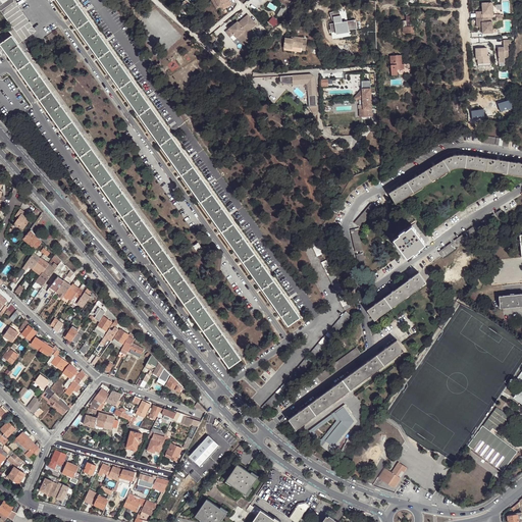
[(12,36),(18,43),(35,31),(12,0),(7,0),(3,3),(20,28),(0,42),(0,55),(2,54),(5,52),(0,44),(12,36)]
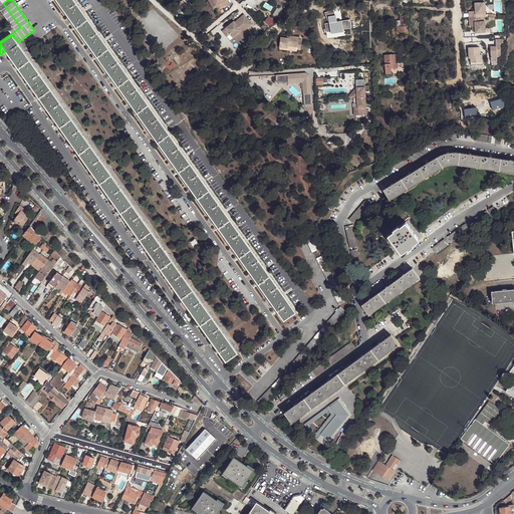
[(0,0),(0,41),(20,27),(3,3),(7,0),(0,0)]
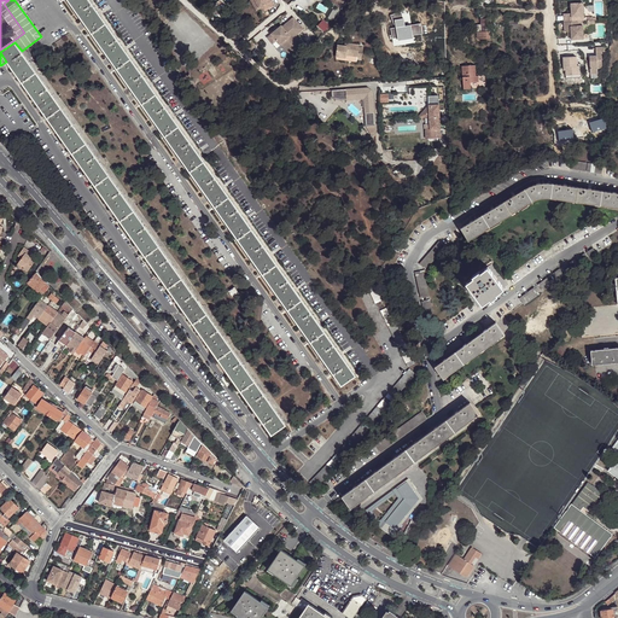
[(89,0),(80,0),(71,5),(83,22),(86,25),(98,41),(112,31),(101,16),(98,11),(89,0)]
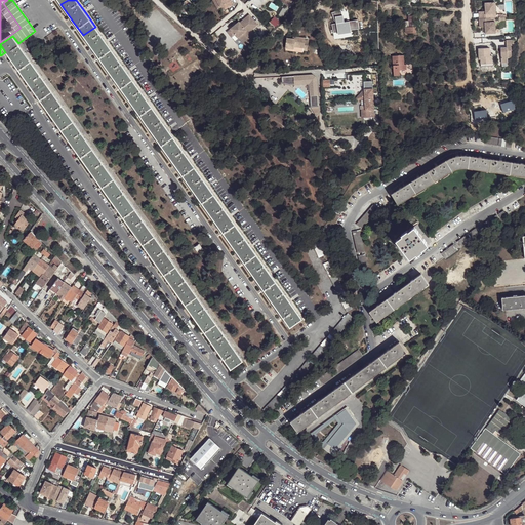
[(211,0),(217,9),(221,6),(217,0),(211,0)]
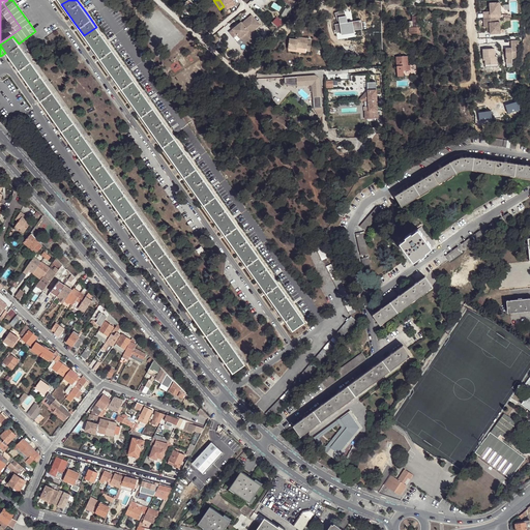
[(233,0),(219,0),(224,6),(226,10),(235,5),(233,1),(234,0),(233,0)]
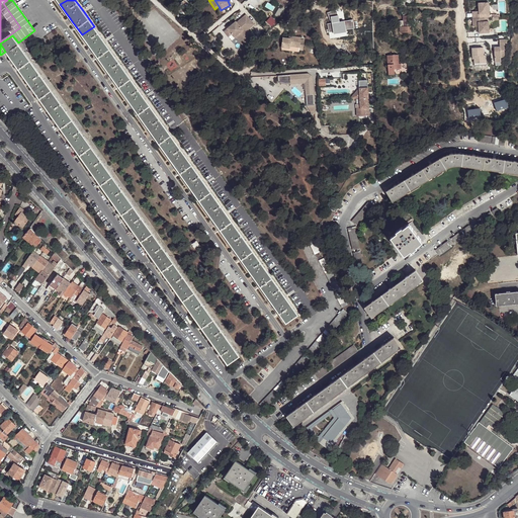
[(472,12),(473,19),(485,18),(488,18),(488,17),(485,17),(485,15),(487,15),(490,14),(489,3),(479,4),(479,12),(472,12)]
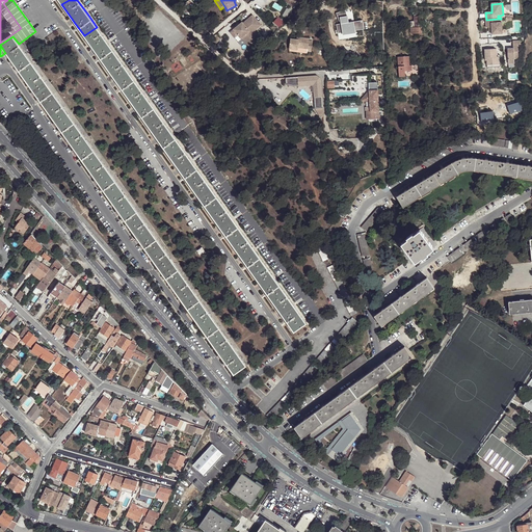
[(239,26),(237,24),(229,31),(234,36),(237,33),(238,32),(241,36),(246,43),(257,34),(254,30),(251,28),(259,22),(253,14),(242,22),(243,23),(239,26)]
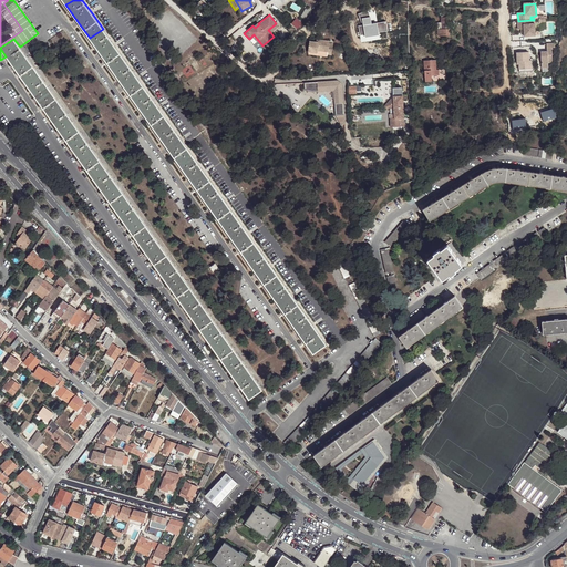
[(450,18),(441,18),(442,23),(442,30),(437,30),(439,37),(450,35),(449,23),(450,23),(450,18)]
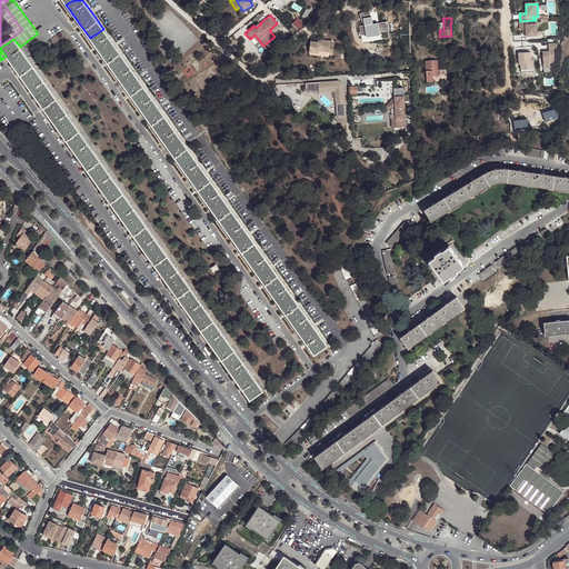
[(532,20),(520,21),(520,30),(526,30),(526,38),(538,37),(537,25),(532,25),(532,20)]
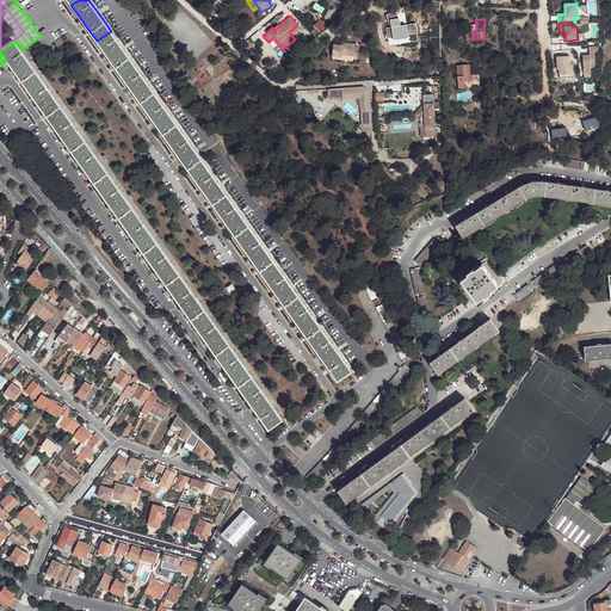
[(121,75),(135,65),(125,50),(122,45),(111,31),(97,41),(107,56),(110,60),(121,75)]
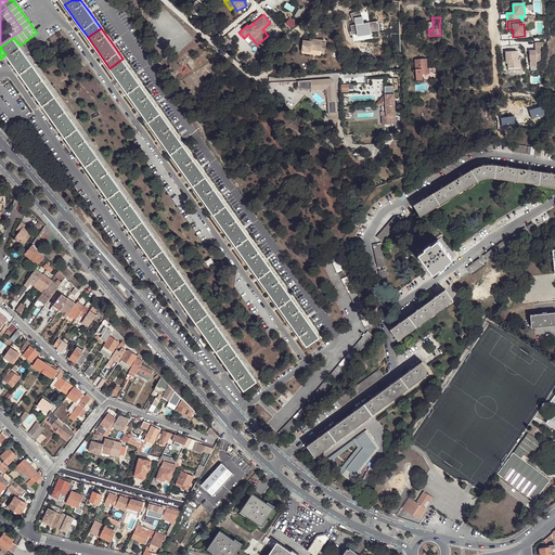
[(270,39),(268,36),(257,44),(259,48),(270,39)]
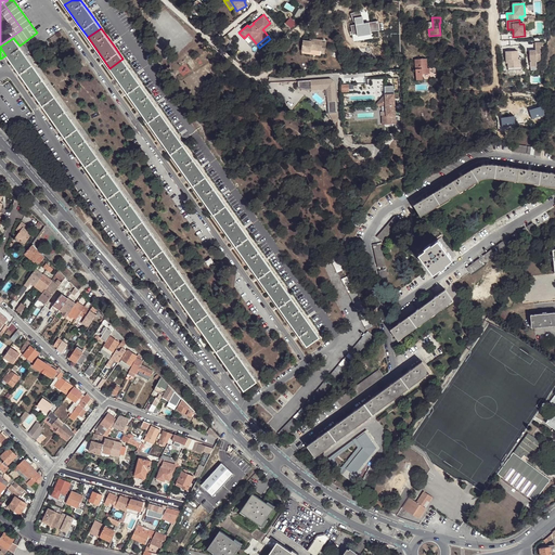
[(14,67),(24,80),(37,71),(28,59),(25,54),(24,53),(20,46),(13,38),(0,47),(5,55),(12,64),(14,67)]
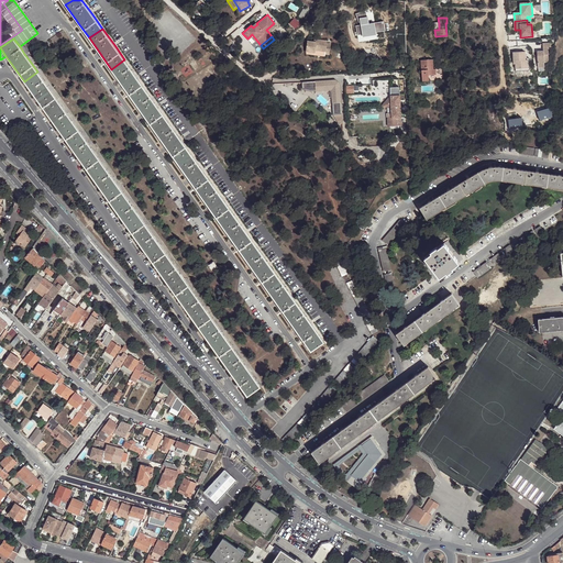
[(317,42),(313,42),(308,41),(306,52),(307,52),(307,54),(326,56),(326,54),(330,54),(331,44),(327,43),(327,41),(317,40),(317,42)]
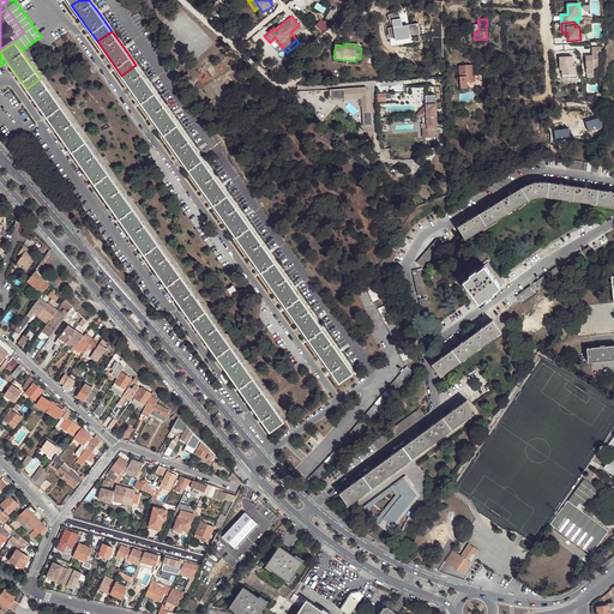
[(602,48),(593,49),(593,58),(587,58),(588,74),(595,74),(594,70),(600,68),(599,53),(602,53),(602,48)]
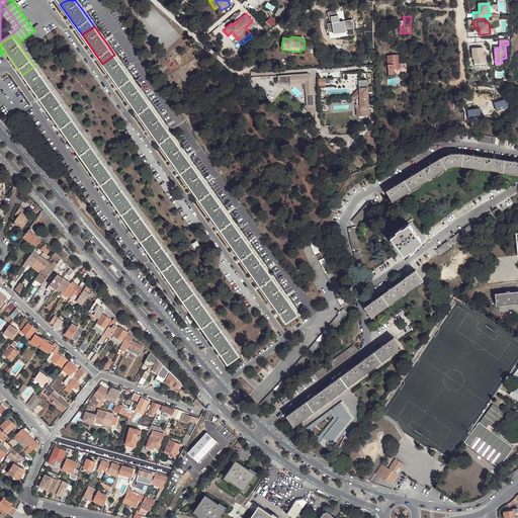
[(486,64),(486,56),(484,56),(484,49),(472,49),(473,57),(475,57),(475,60),(476,65),(486,64)]
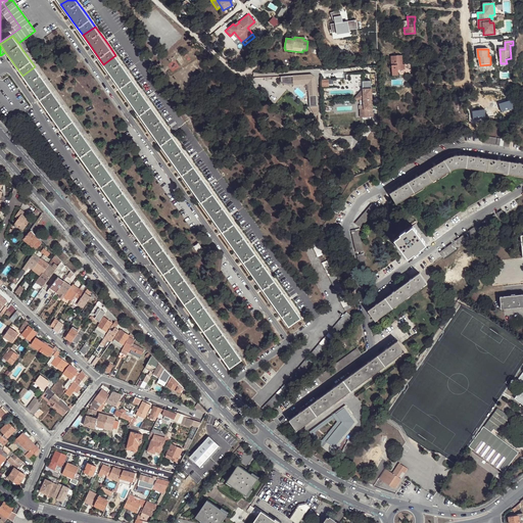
[(115,55),(103,64),(113,78),(115,82),(125,94),(137,85),(129,73),(126,68),(115,55)]
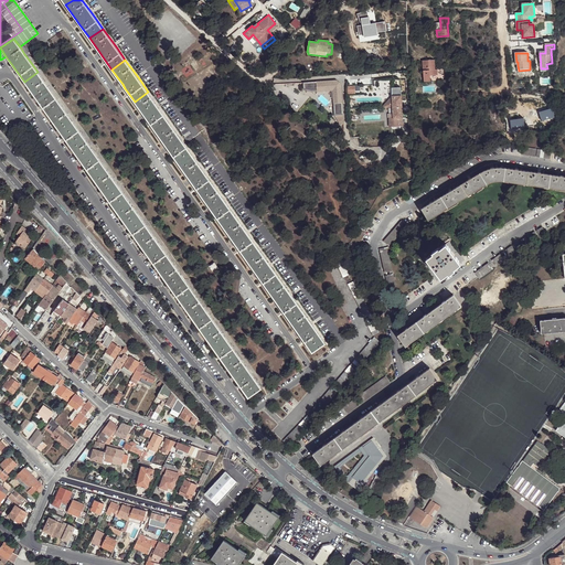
[(423,61),(424,82),(430,82),(430,75),(437,75),(437,70),(435,70),(434,60),(423,61)]
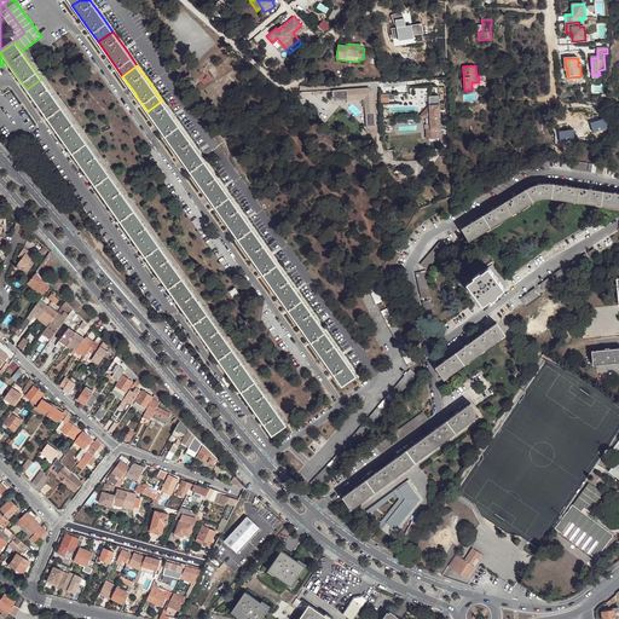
[(580,65),(580,67),(580,76),(568,77),(568,80),(583,79),(583,65),(580,65)]
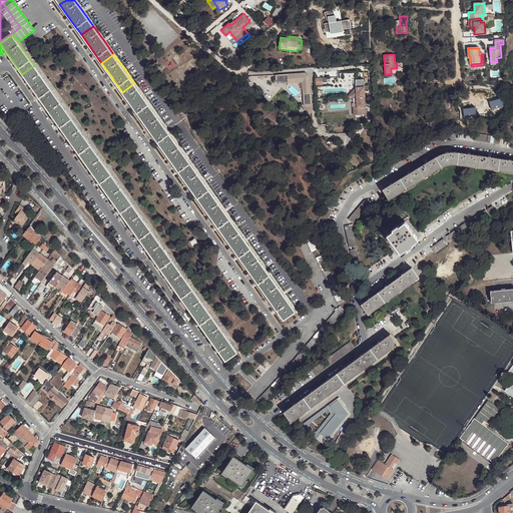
[(34,92),(44,104),(56,96),(47,83),(44,79),(34,65),(22,74),(32,88),(34,92)]
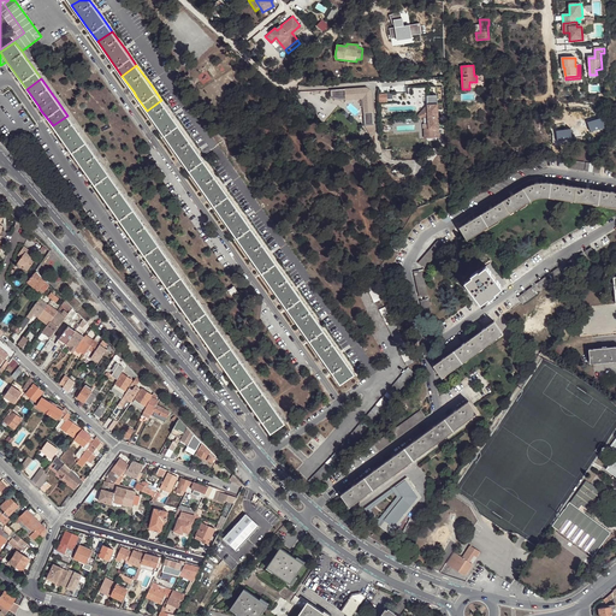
[(367,89),(331,90),(331,99),(339,100),(363,99),(363,126),(373,126),(372,93),(367,89)]
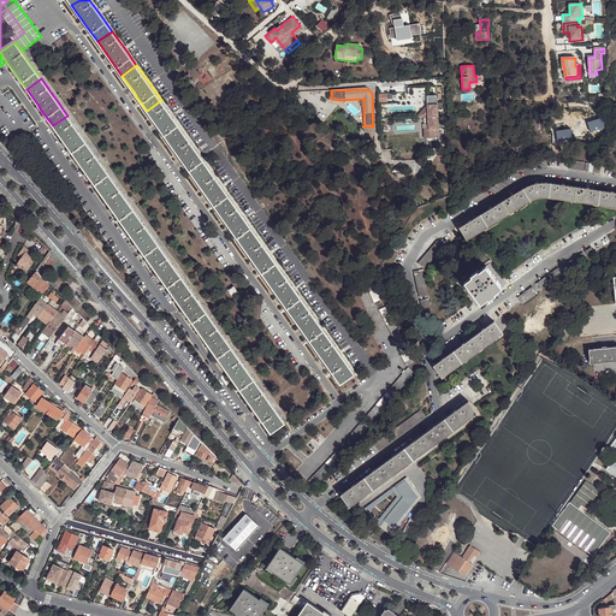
[(436,98),(426,98),(426,107),(415,119),(425,119),(427,119),(427,131),(424,131),(424,141),(434,140),(433,131),(438,131),(436,98)]
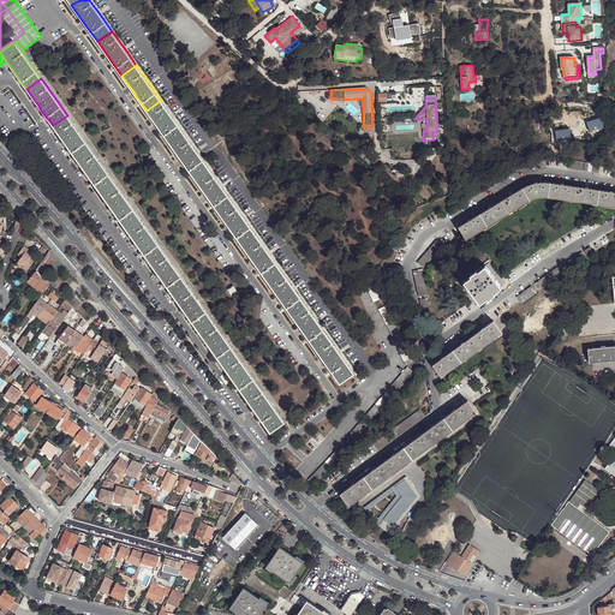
[(159,129),(169,142),(184,132),(174,118),(171,113),(161,100),(147,111),(156,124),(159,129)]
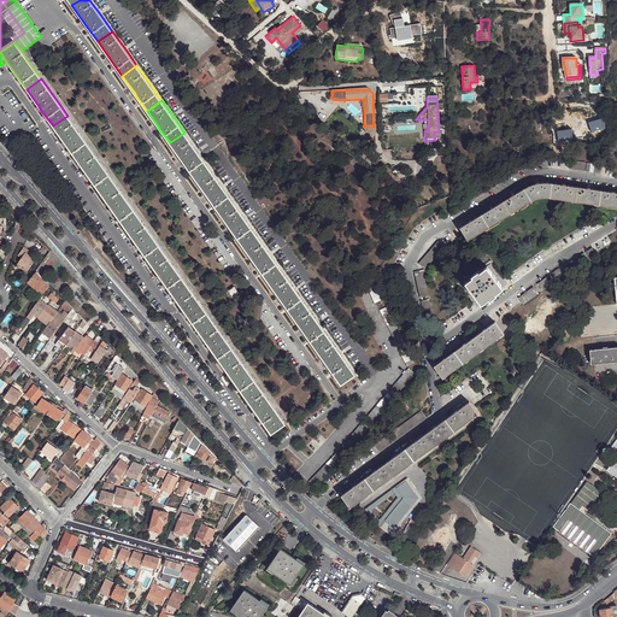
[(66,146),(76,158),(90,148),(81,135),(78,131),(68,116),(53,125),(64,141),(66,146)]
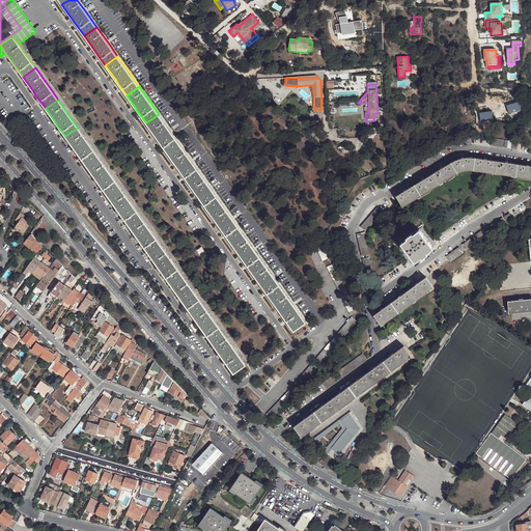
[(322,109),(313,109),(318,116),(322,117),(322,109)]
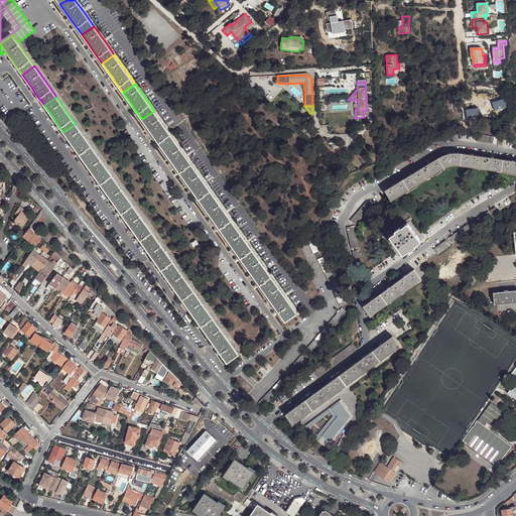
[(154,137),(163,149),(174,140),(166,128),(165,127),(154,111),(142,119),(153,135),(154,137)]
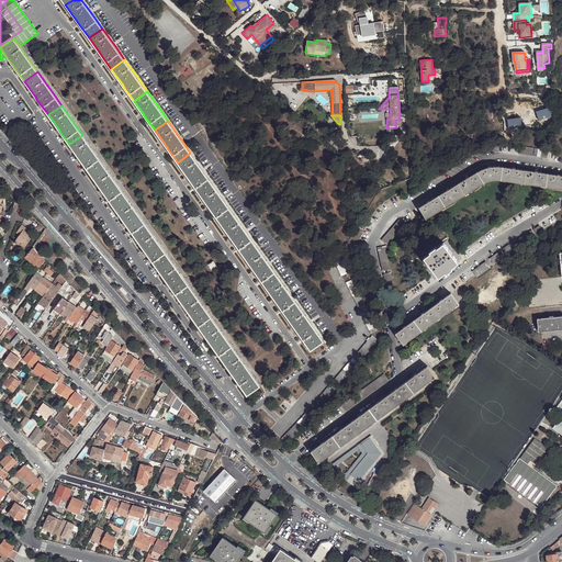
[(81,161),(90,175),(103,165),(94,153),(92,148),(82,135),(69,144),(79,158),(81,161)]
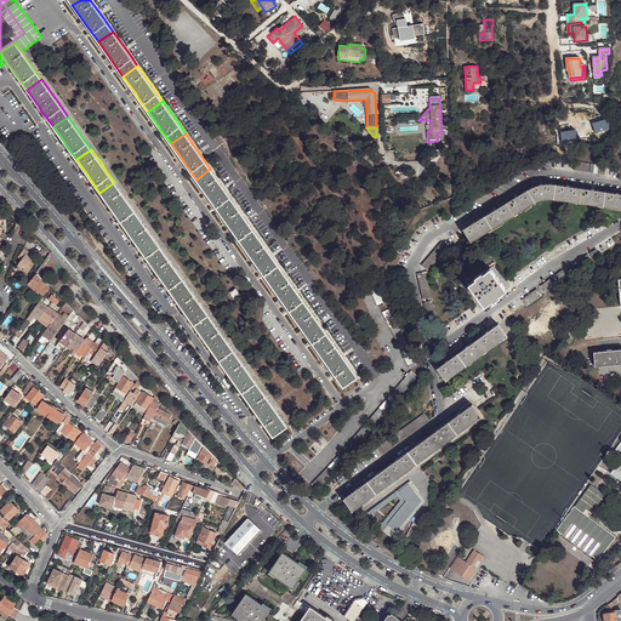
[(591,166),(576,164),(575,172),(590,175),(591,166)]
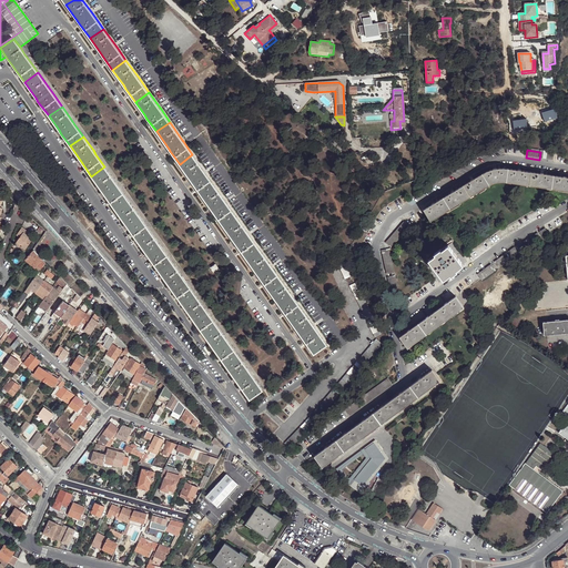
[(541,152),(540,160),(555,162),(556,153),(541,152)]
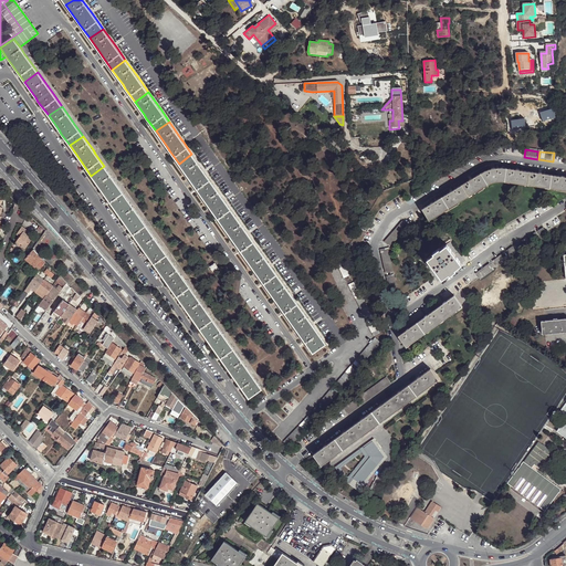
[(192,182),(201,196),(215,186),(206,173),(191,154),(179,164),(192,182)]
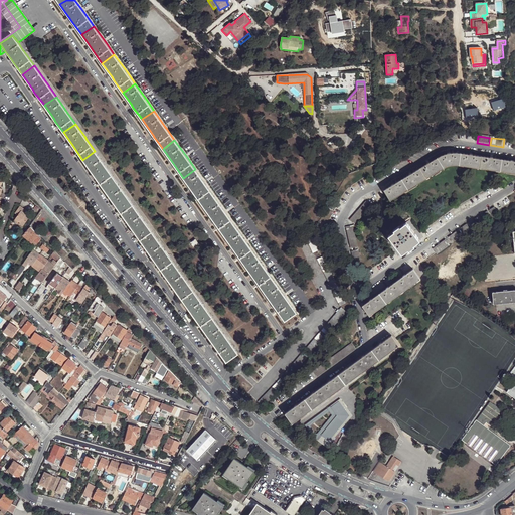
[(96,178),(105,190),(117,181),(108,169),(106,166),(95,151),(82,160),(93,174),(96,178)]
